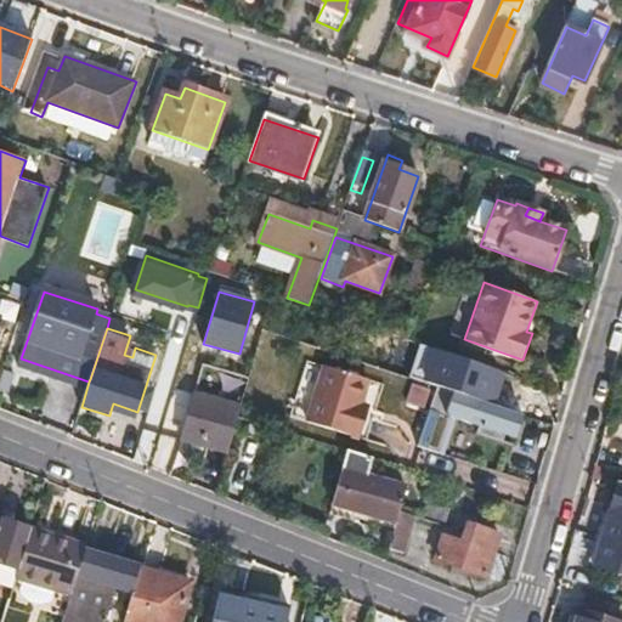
[(256,354),(250,379),(309,396),(316,371),(292,363),(256,354)]
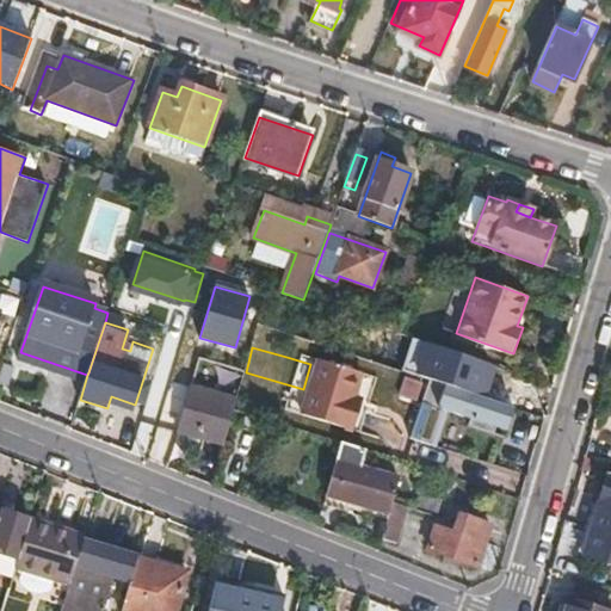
[(498,402),(508,372),(470,358),(466,372),(450,368),(444,384),(498,402)]
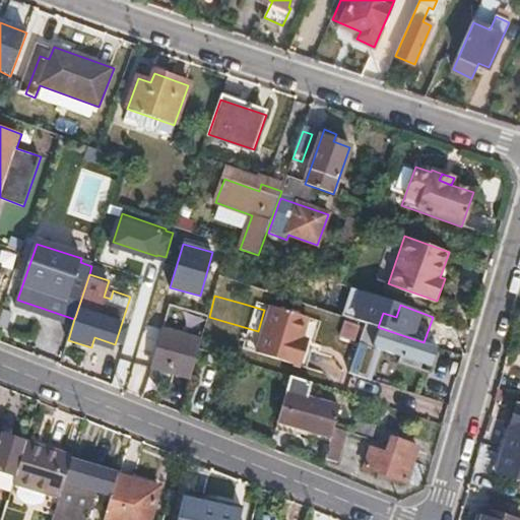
[(358,321),(366,323),(378,327),(383,313),(364,306),(358,321)]
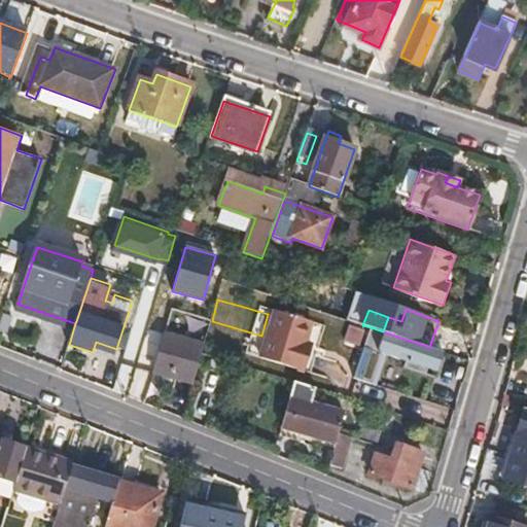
[(342,343),(364,350),(371,327),(362,325),(350,320),(342,343)]
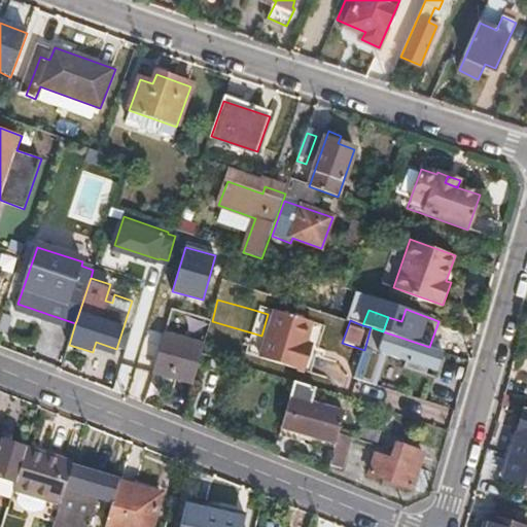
[(364,350),(357,370),(377,376),(384,353),(406,360),(403,365),(427,374),(429,367),(436,371),(443,352),(429,347),(383,331),(371,327),(364,350)]
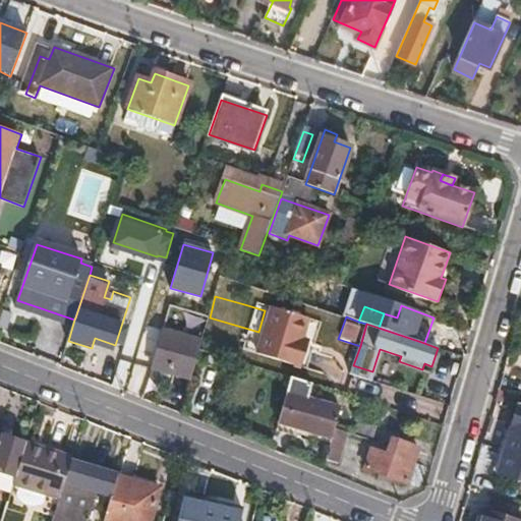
[(36,342),(56,351),(64,333),(43,325),(36,342)]
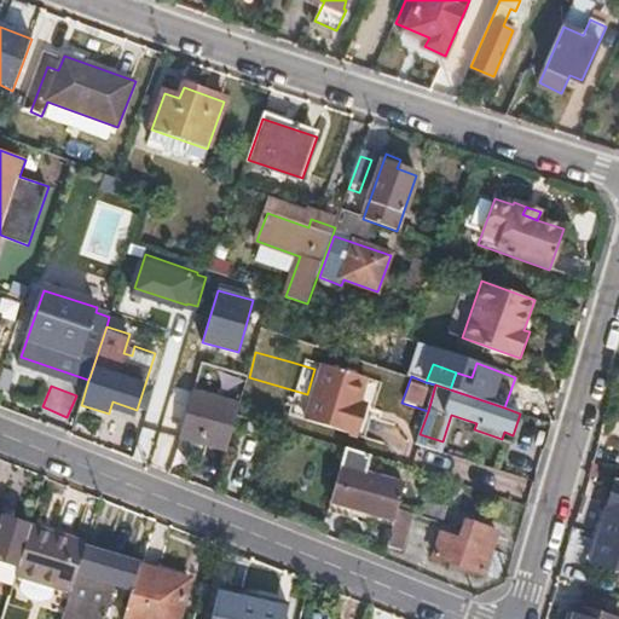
[(183,437),(229,450),(238,415),(241,408),(195,394),(183,437)]
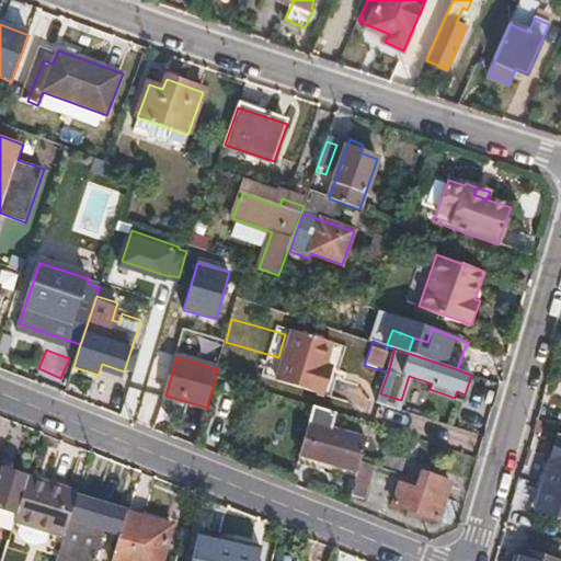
[(102,364),(100,370),(123,378),(124,371),(102,364)]
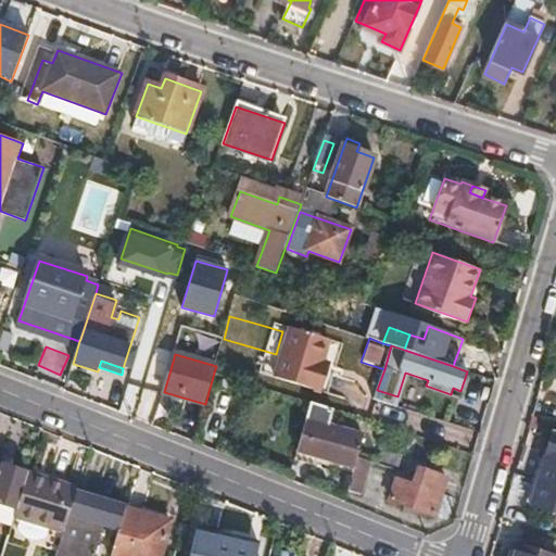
[(298,450),(354,467),(357,457),(364,436),(321,424),(326,408),(311,404),(298,450)]
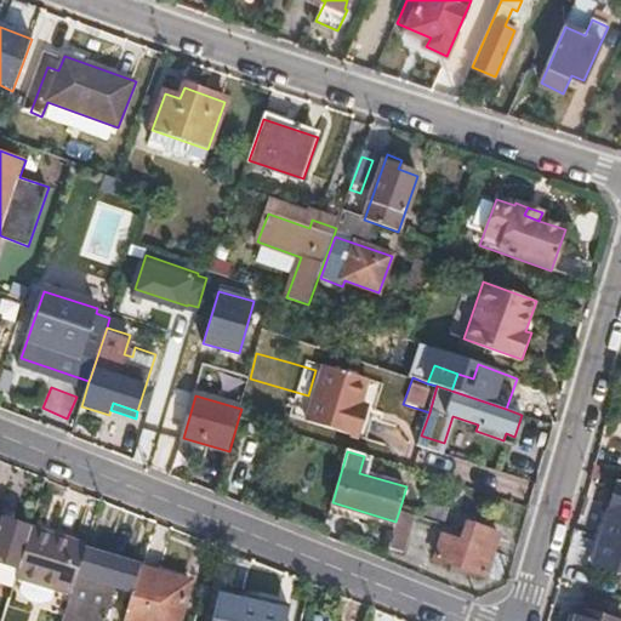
[(451,503),(432,497),(426,516),(445,522),(451,503)]
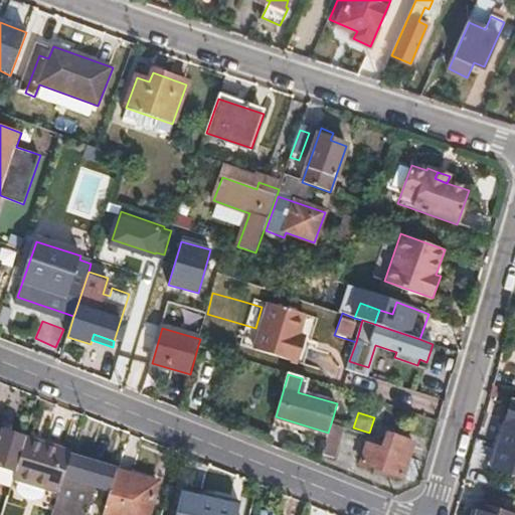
[(514,424),(509,422),(496,468),(514,473),(514,424)]
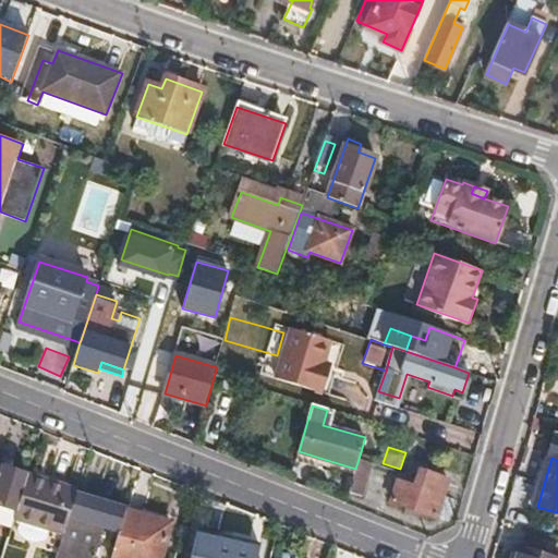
[(355,469),(349,492),(364,496),(373,463),(359,459),(355,469)]
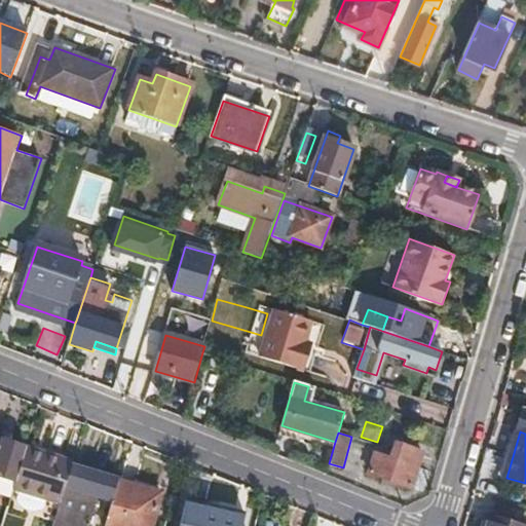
[(4,437),(0,435),(0,478),(15,483),(26,449),(3,442),(4,437)]
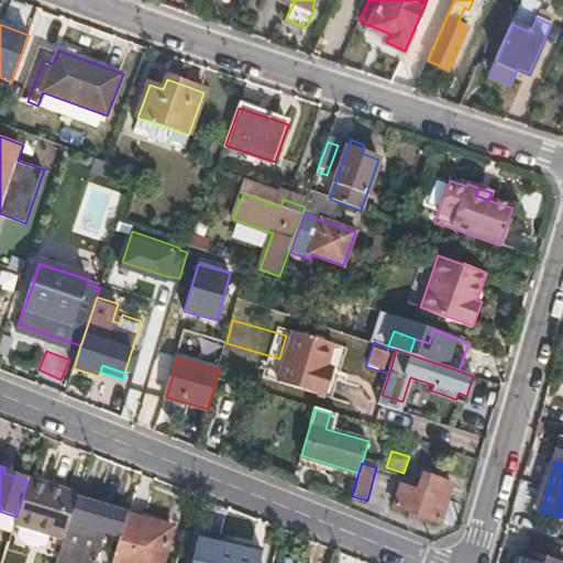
[(404,487),(397,507),(440,521),(452,485),(426,476),(420,493),(404,487)]
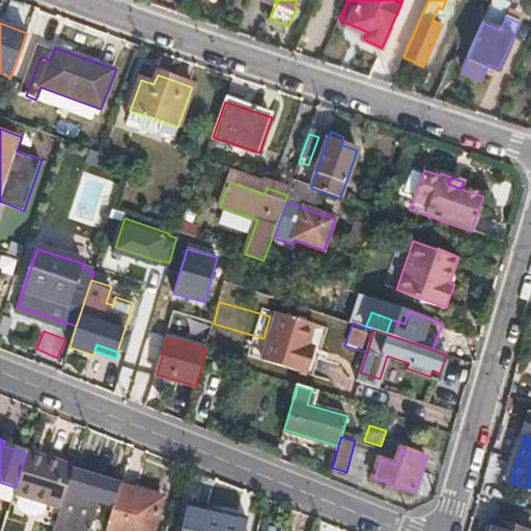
[(73,467),(26,453),(16,487),(14,495),(60,508),(73,470),(73,467)]
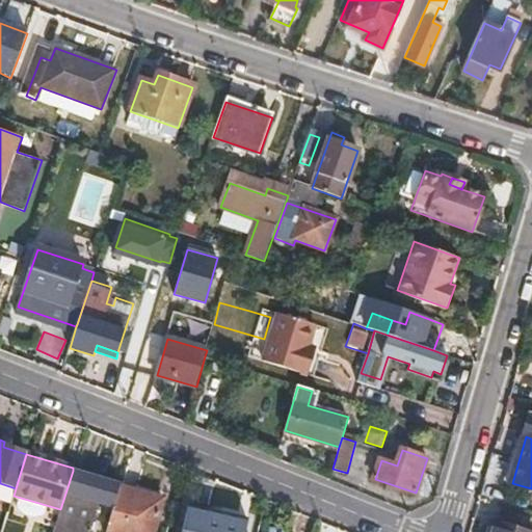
[(114,483),(73,471),(60,509),(55,527),(53,531),(92,531),(101,504),(107,505),(114,483)]
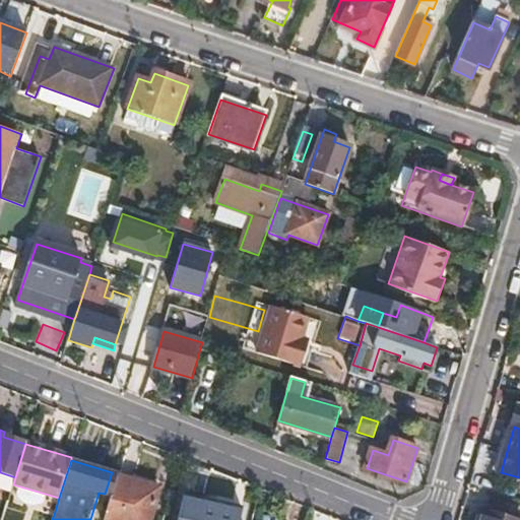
[(118,474),(112,472),(105,494),(112,496),(118,476),(118,474)]
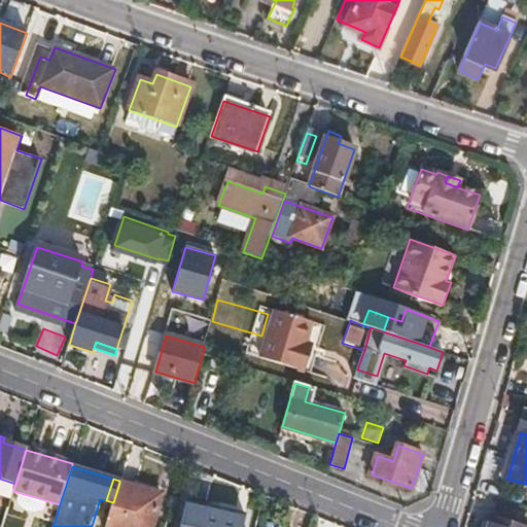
[(152,526),(162,495),(119,483),(113,502),(106,526),(152,526)]
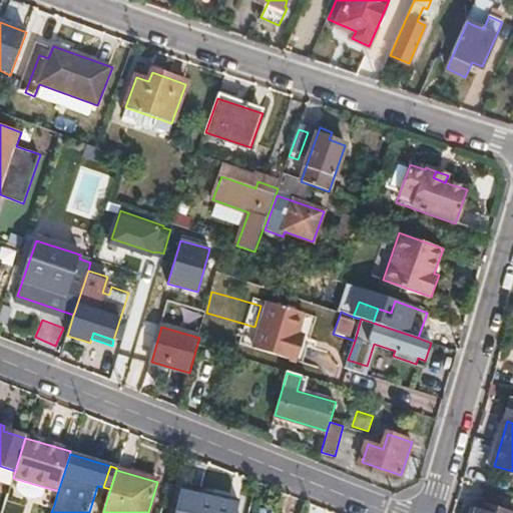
[(184,489),(178,512),(234,512),(237,502),(184,489)]
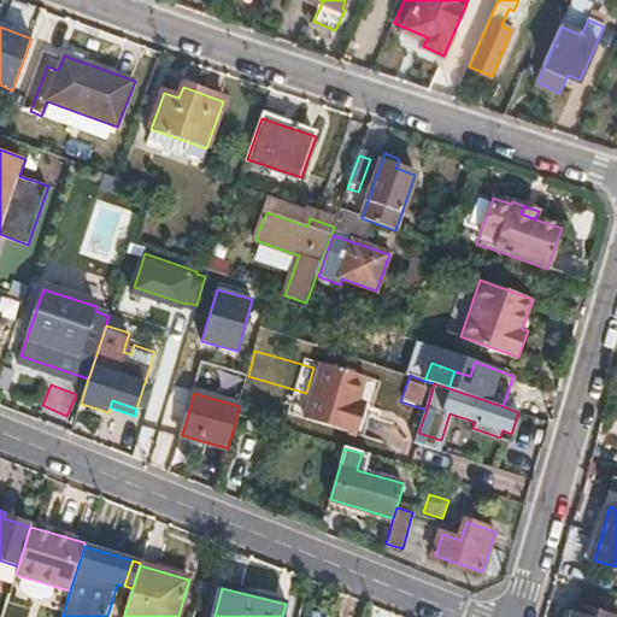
[(616,616),(576,605),(573,616),(616,616)]
